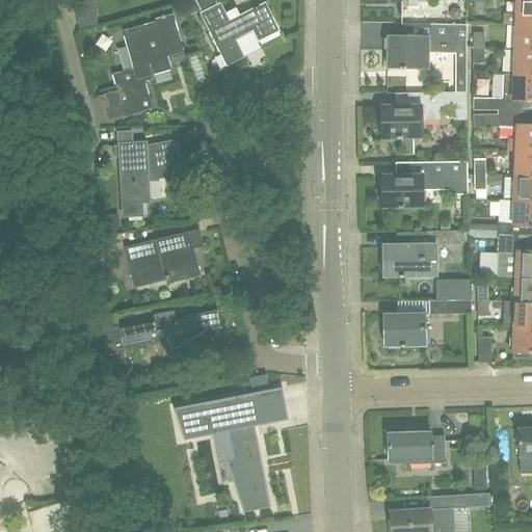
[(98,25),(92,0),(73,0),(79,28),(98,25)]
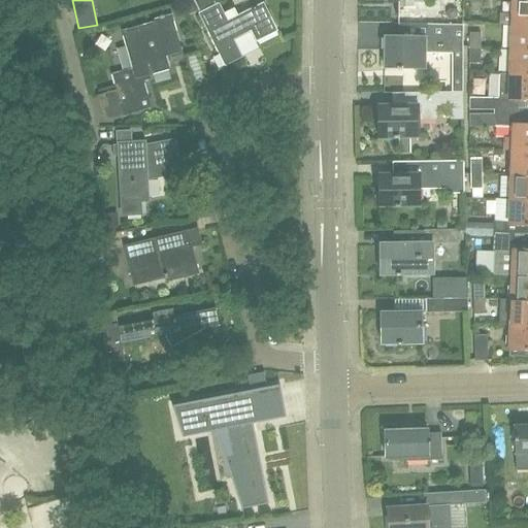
[(263,3),(238,15),(234,9),(224,14),(219,4),(215,7),(210,0),(196,0),(195,0),(185,5),(190,14),(199,10),(201,13),(199,14),(226,67),(241,59),(242,58),(233,40),(251,32),(256,42),(277,32),(263,3)]
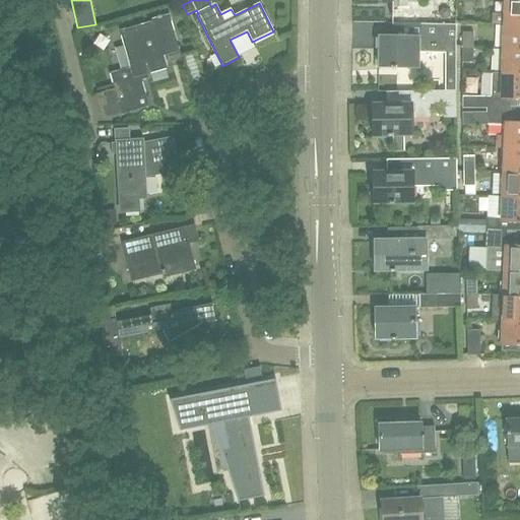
[(519,0),(506,0),(506,11),(506,14),(493,13),(492,24),(505,24),(519,24),(519,0)]
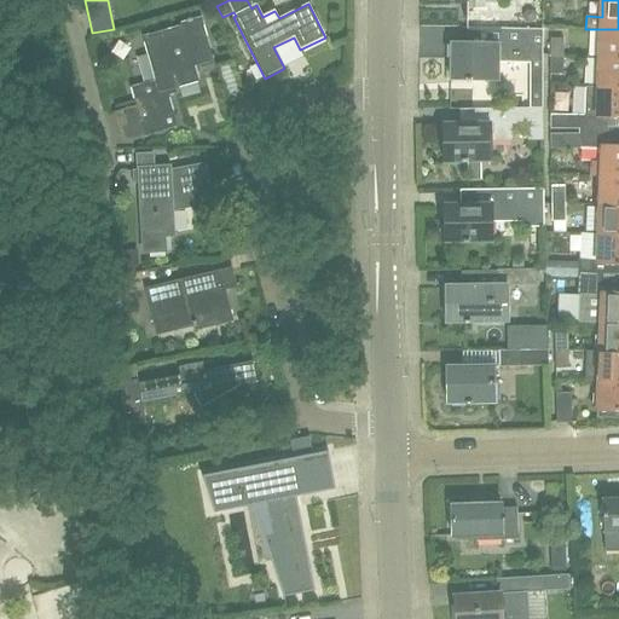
[(131,88),(134,100),(137,106),(123,111),(127,126),(140,122),(145,136),(178,127),(173,113),(167,91),(177,88),(198,82),(195,69),(194,67),(214,61),(201,17),(180,22),(181,25),(143,38),(152,69),(156,81),(131,88)]
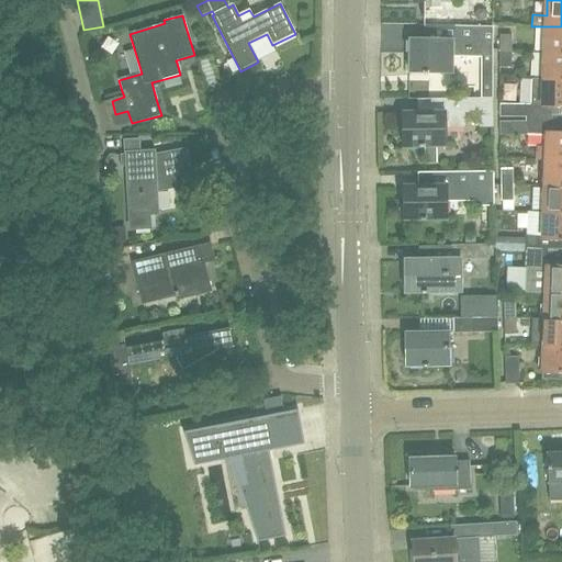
[(546,53),(561,53),(561,26),(546,26),(546,53)]
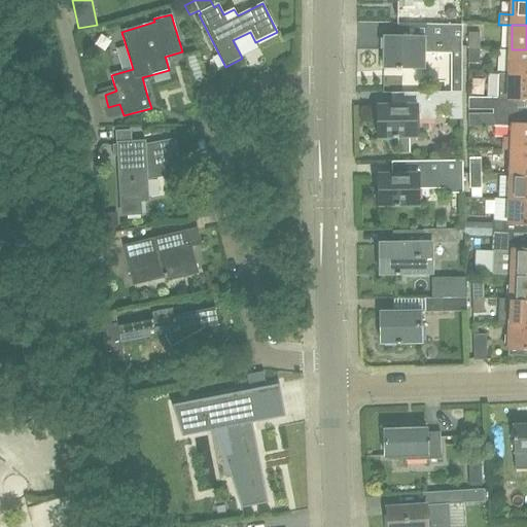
[(462,60),(462,48),(461,26),(426,26),(426,37),(400,37),(384,36),(384,58),(384,67),(423,68),(423,54),(452,54),(452,60),(462,60)]
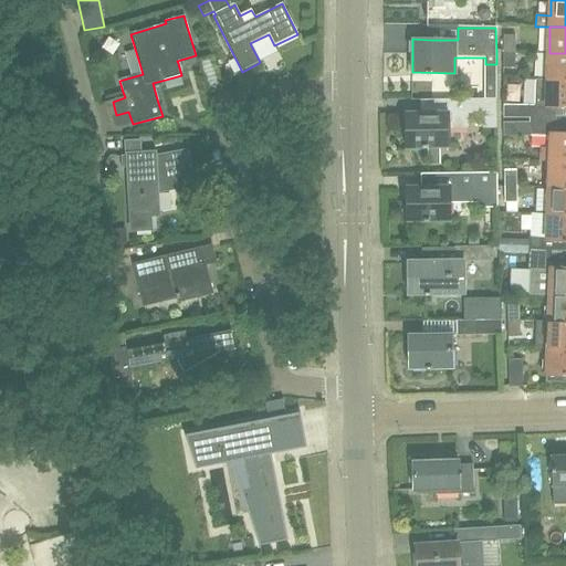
[(504,52),(515,52),(515,37),(504,37),(504,52)]
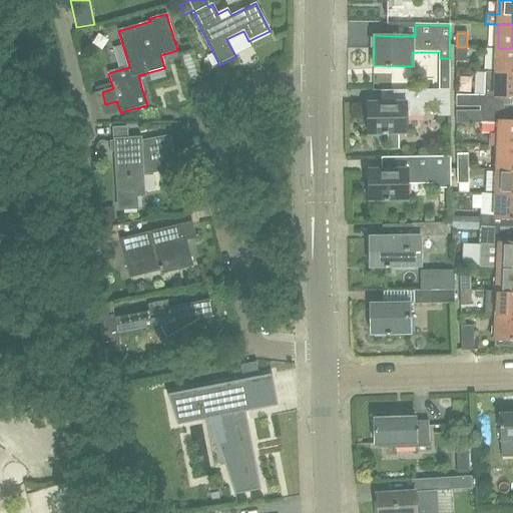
[(467,62),(467,47),(457,47),(457,61),(467,62)]
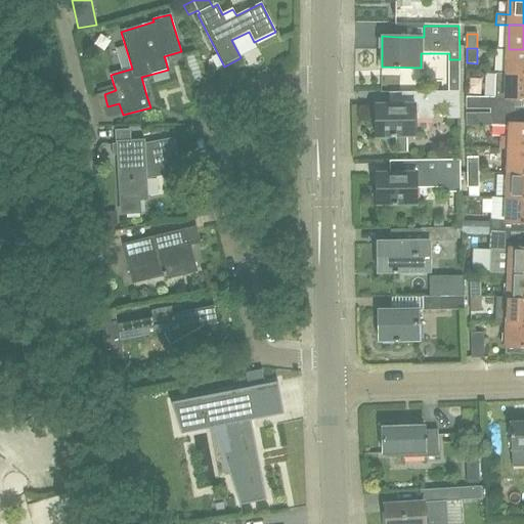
[(523,49),(509,49),(508,74),(523,74),(523,49)]
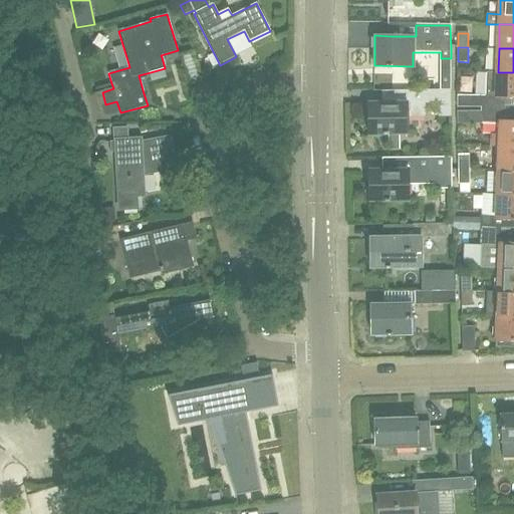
[(190,82),(202,78),(194,50),(181,54),(190,82)]
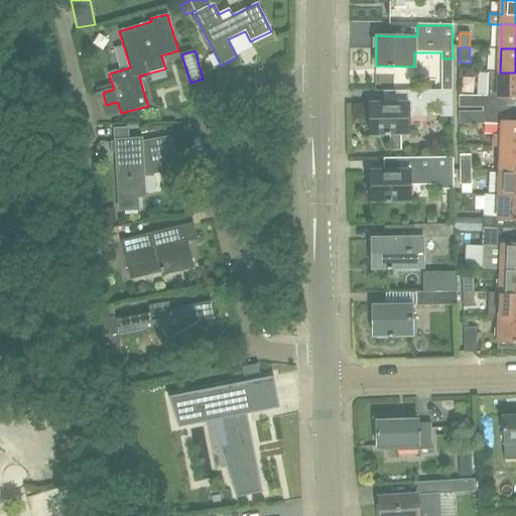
[(484,96),(483,108),(505,109),(507,109),(507,97),(515,97),(515,73),(500,73),(488,72),(488,97),(484,96)]
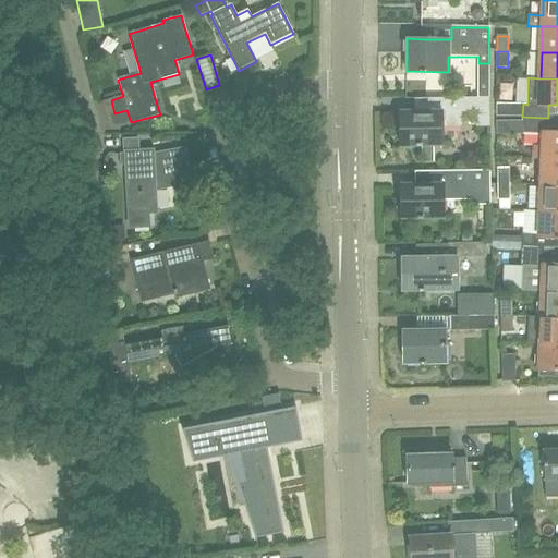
[(399,112),(400,145),(416,145),(416,146),(422,146),(422,160),(433,160),(433,145),(443,145),(443,129),(443,126),(460,126),(460,111),(474,111),(474,125),(489,124),(489,97),(478,98),(443,98),(443,111),(416,111),(399,112)]
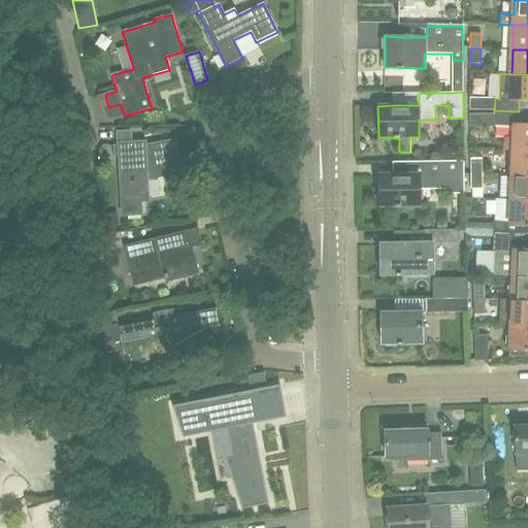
[(494,114),(469,114),(469,127),(470,127),(494,127),(494,114)]
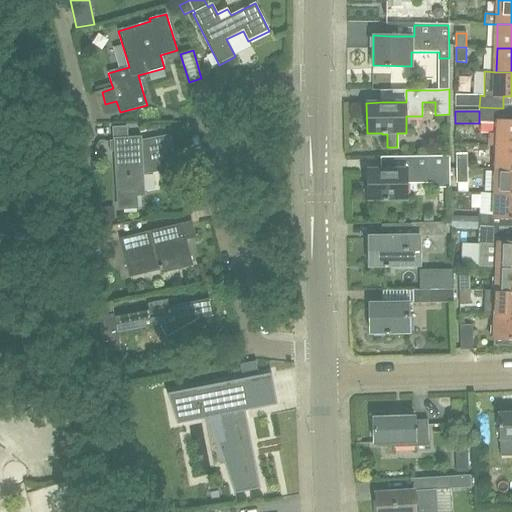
[(491,134),(490,145),(511,145),(511,121),(502,121),(498,121),(498,123),(498,134),(491,134)]
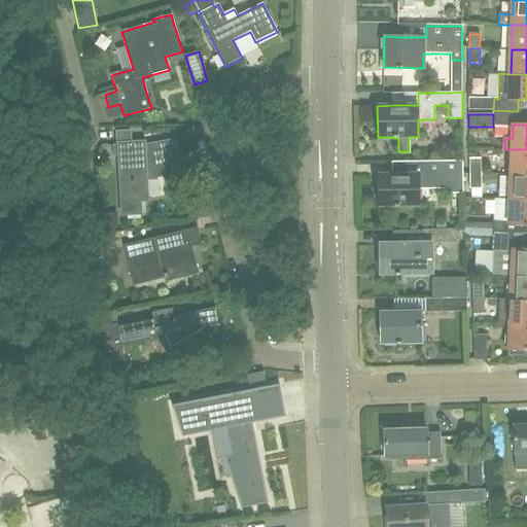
[(118,145),(113,145),(114,157),(119,157),(121,214),(140,213),(139,199),(148,199),(147,177),(164,174),(166,187),(182,184),(174,141),(145,146),(145,142),(133,143),(131,143),(131,131),(118,132),(118,144),(118,145)]
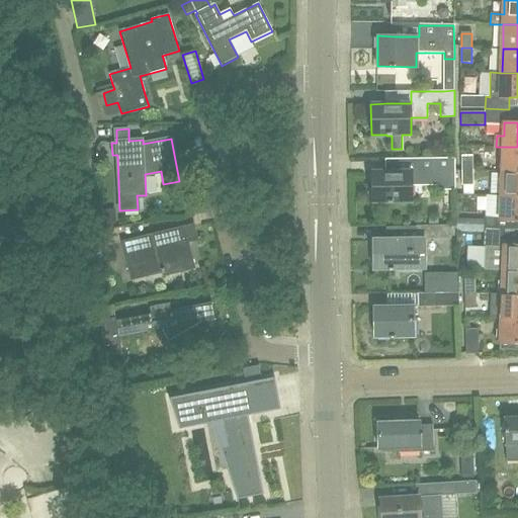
[(503,148),(502,171),(517,171),(517,147),(496,147),(496,148),(503,148)]
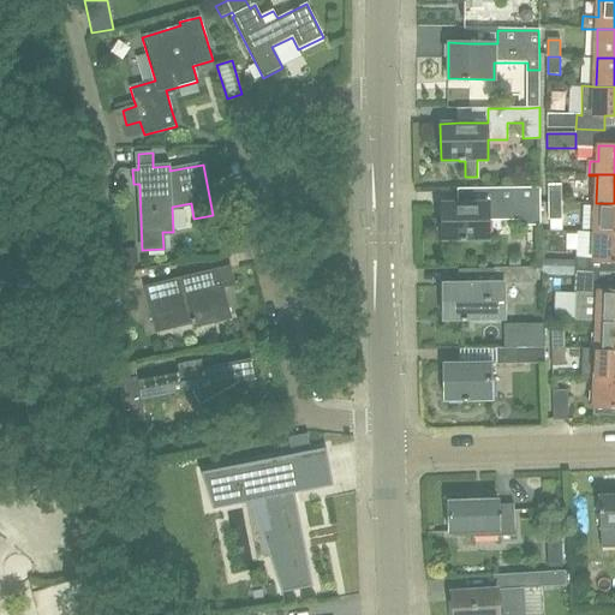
[(548,185),(549,202),(562,202),(562,185),(548,185)]
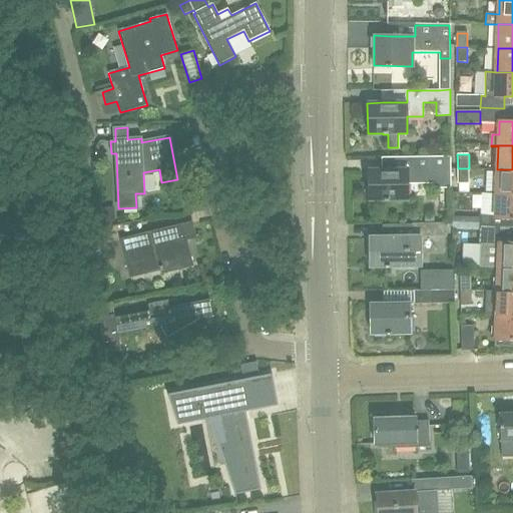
[(369,199),(408,199),(408,181),(433,181),(433,187),(452,187),(451,156),(411,157),(412,170),(408,170),(408,168),(368,169),(369,199)]
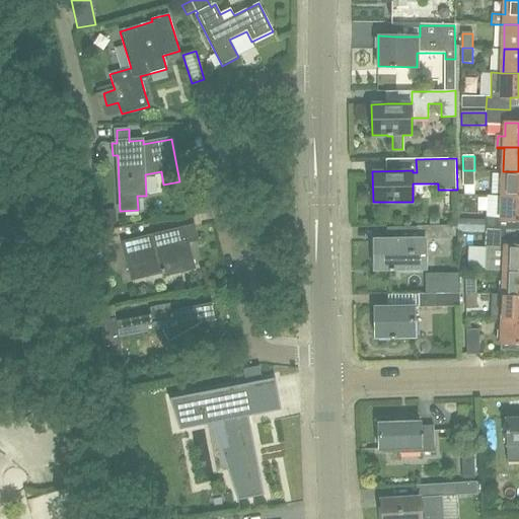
[(474,170),(463,170),(463,187),(475,186),(474,170)]
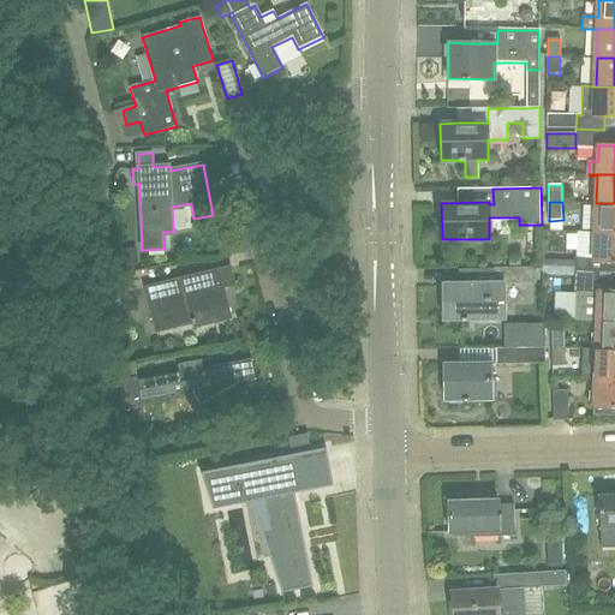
[(614,203),(596,203),(595,232),(614,232),(614,203)]
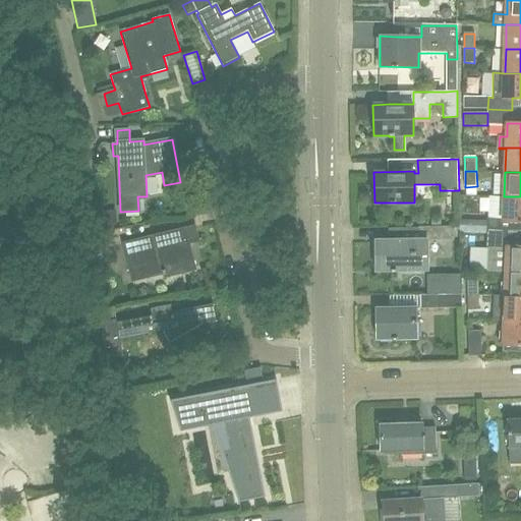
[(487,221),(486,233),(490,233),(519,234),(520,223),(520,222),(520,196),(504,196),(503,220),(487,220),(487,221)]
